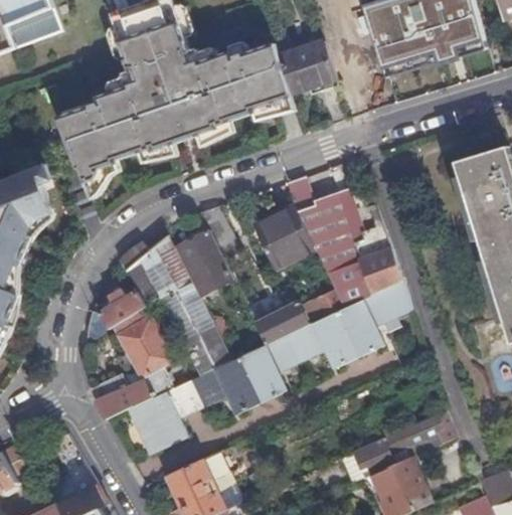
[(197,133),(254,112),(253,110),(292,97),(290,94),(278,54),(274,43),(231,58),(228,52),(190,65),(186,52),(191,50),(172,0),(151,0),(112,14),(132,71),(135,70),(140,83),(102,97),(104,103),(89,109),(91,114),(59,125),(77,168),(79,167),(86,183),(97,179),(99,173),(98,170),(118,164),(116,161),(170,142),(171,144),(198,135),(197,133)]
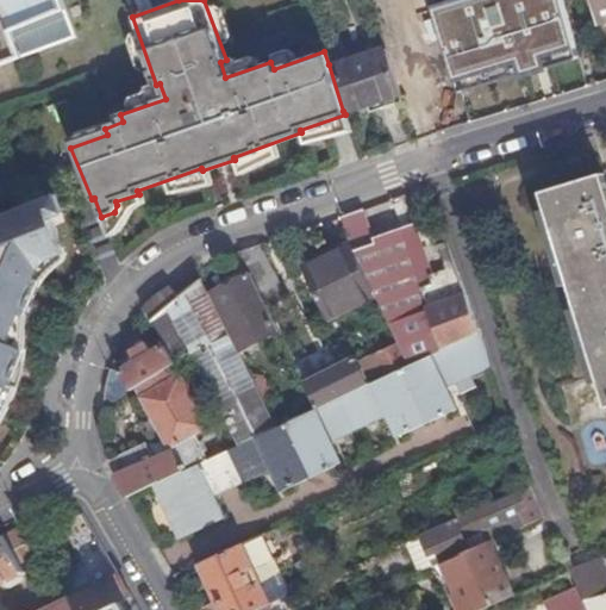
[(560,0),(466,0),(433,10),(458,93),(576,58),(560,0)]
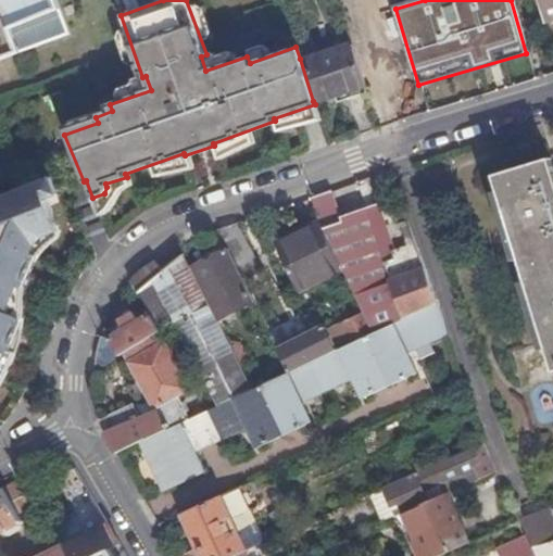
[(552,0),(540,0),(547,21),(552,17),(552,0)]
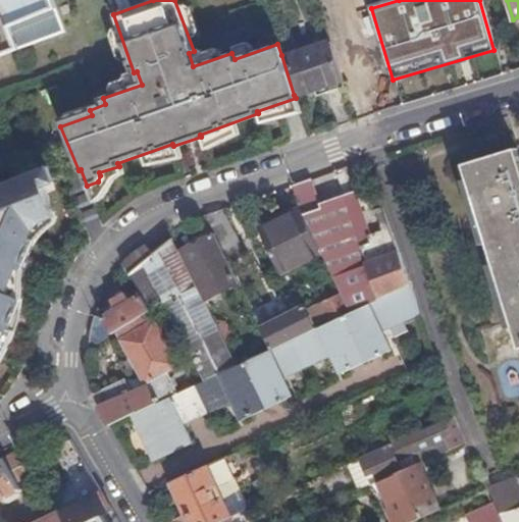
[(327,40),(281,55),(294,95),(341,80),(330,48),(327,40)]
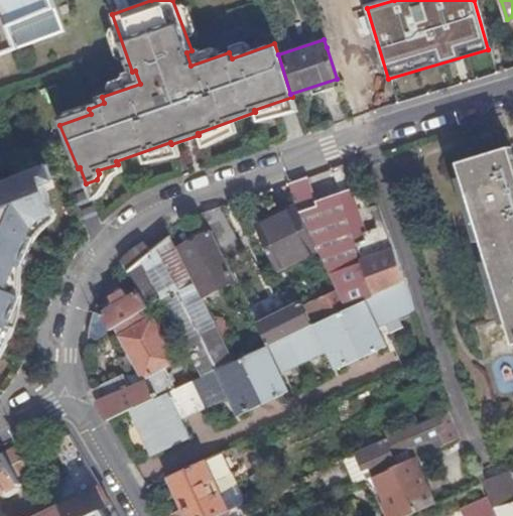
[(503,314),(512,311),(512,158),(509,145),(457,161),(503,314)]
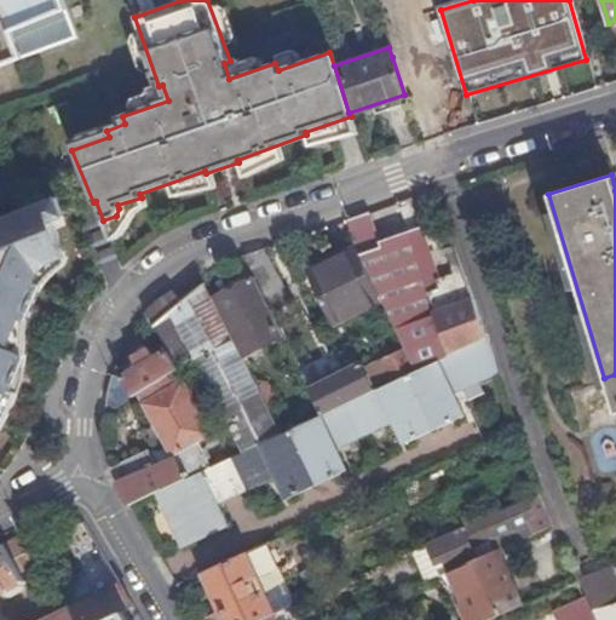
[(0,423),(6,412),(17,378),(22,354),(9,348),(17,328),(12,326),(18,315),(22,317),(39,282),(28,277),(32,268),(32,265),(38,259),(42,254),(46,256),(61,250),(49,220),(62,216),(55,196),(0,218),(0,423)]
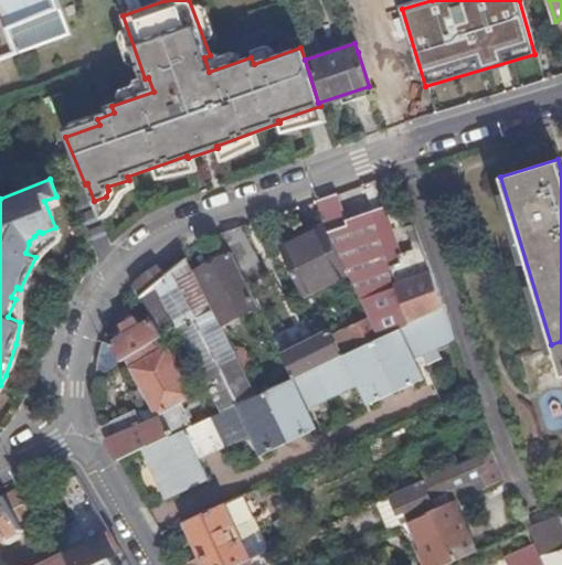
[(367,317),(375,339),(442,308),(434,287),(430,272),(393,285),(386,267),(404,259),(381,205),(346,222),(333,192),(315,200),(343,266),(367,317)]
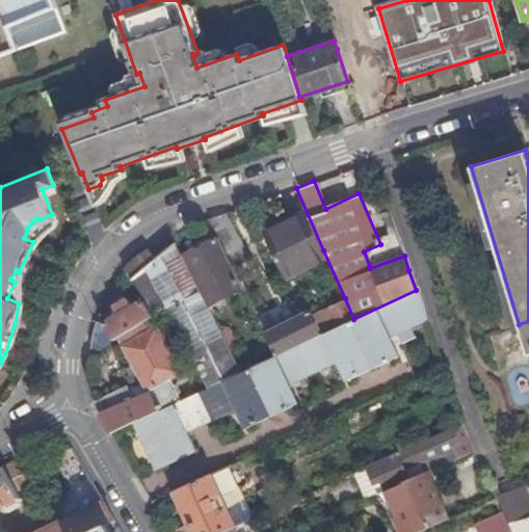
[(296,188),(283,192),(291,215),(311,257),(323,250),(296,188)]
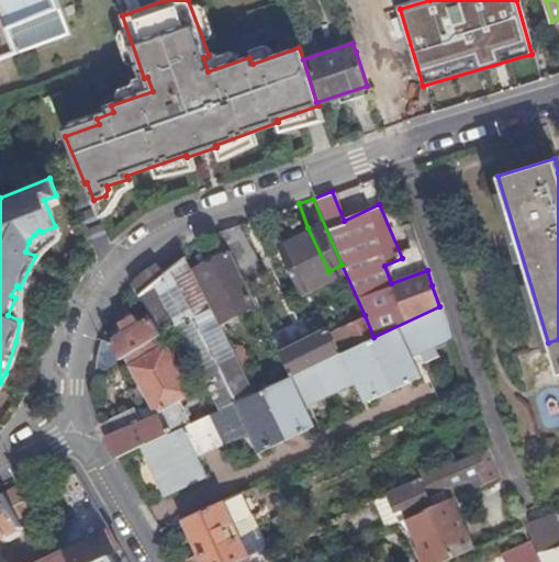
[(236,224),(219,231),(233,259),(249,250),(236,224)]
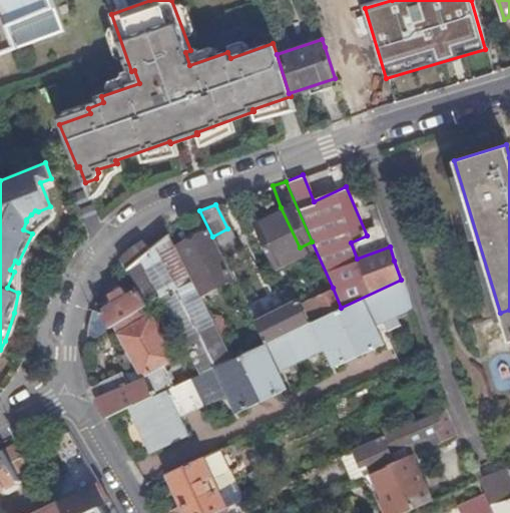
[(23,229),(32,233),(34,234),(50,218),(52,213),(50,206),(38,211),(35,210),(31,214),(26,219),(26,221),(23,229)]
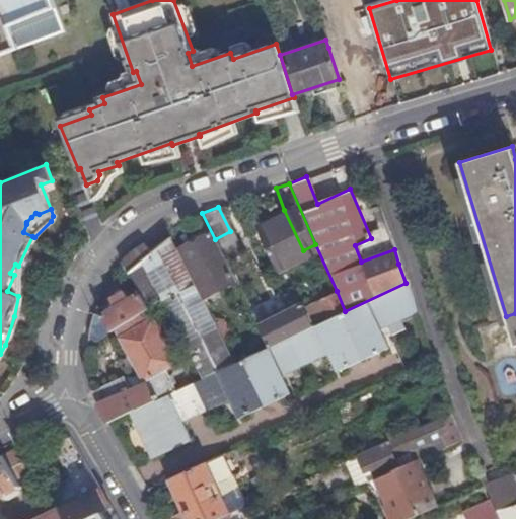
[(209,231),(177,247),(195,282),(226,267),(209,231)]
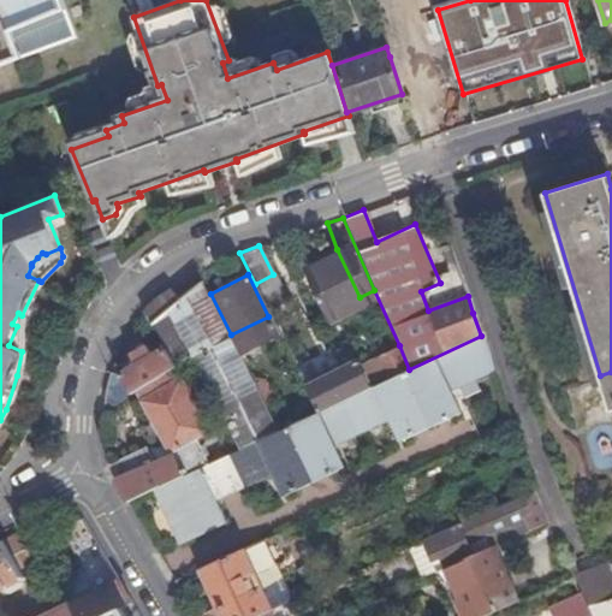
[(177,297),(168,285),(148,302),(141,311),(164,348),(176,365),(189,357),(223,420),(233,440),(237,449),(278,431),(201,280),(177,297)]
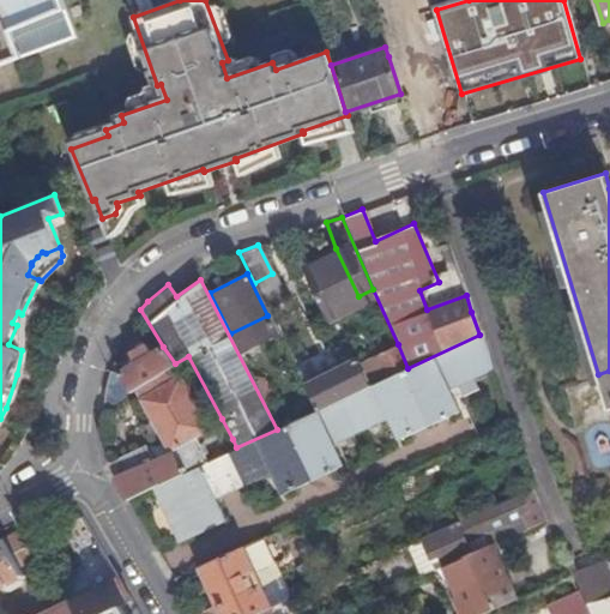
[(8,344),(22,350),(22,337),(24,315),(22,314),(18,312),(12,323),(17,325),(8,344)]
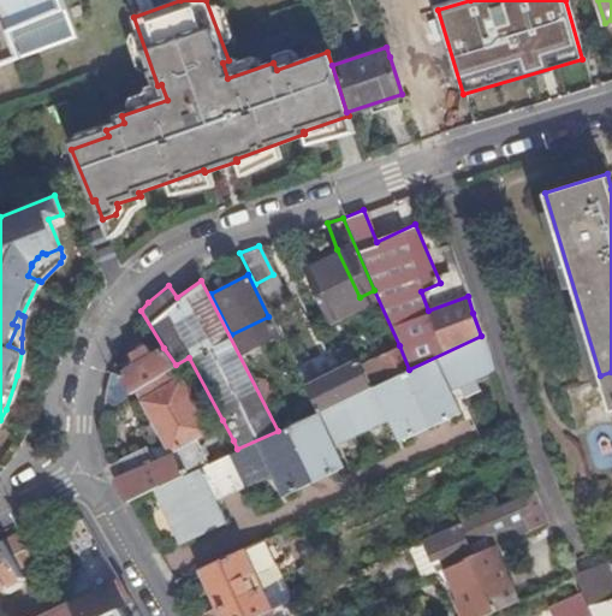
[(318,413),(278,431),(237,449),(224,456),(206,465),(155,487),(180,542),(225,521),(215,496),(272,471),(283,493),(342,467),(331,443),(390,415),(400,439),(458,413),(447,388),(492,367),(491,363),(481,336),(409,369),(370,388),(318,413)]
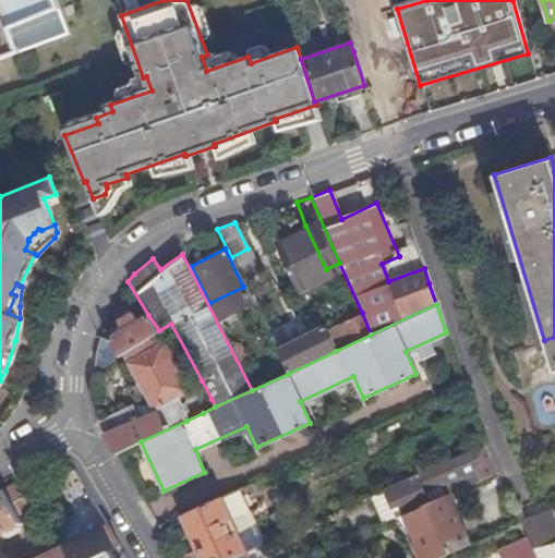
[(159,330),(148,315),(136,322),(130,312),(117,319),(121,329),(107,339),(117,355),(133,347),(153,334),(159,330)]
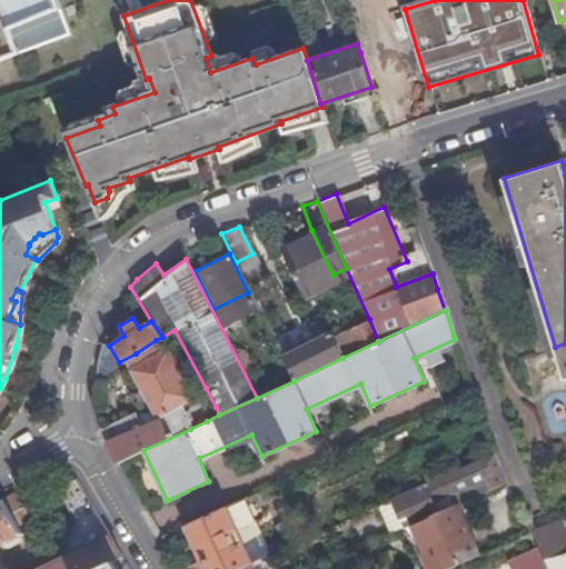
[(331,337),(343,358),(378,341),(369,319),(331,337)]
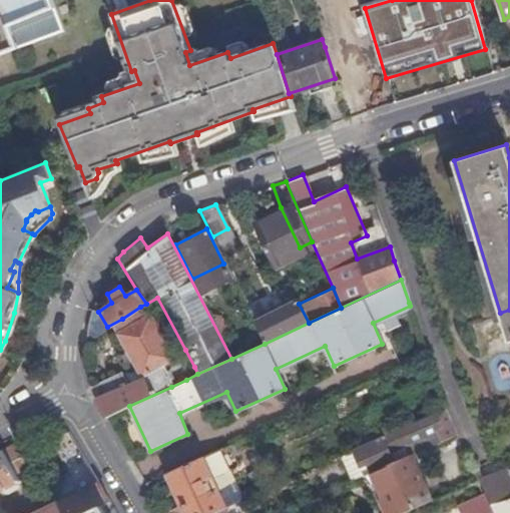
[(251,316),(265,344),(309,323),(299,304),(297,300),(261,317),(259,313),(251,316)]
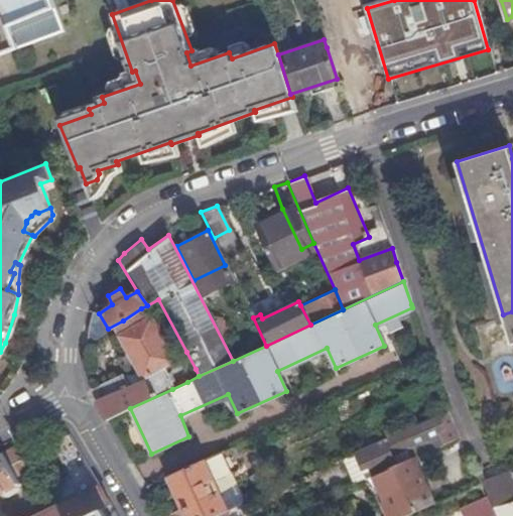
[(146,316),(141,308),(123,320),(126,328),(115,335),(135,369),(140,379),(162,366),(175,359),(150,314),(146,316)]
